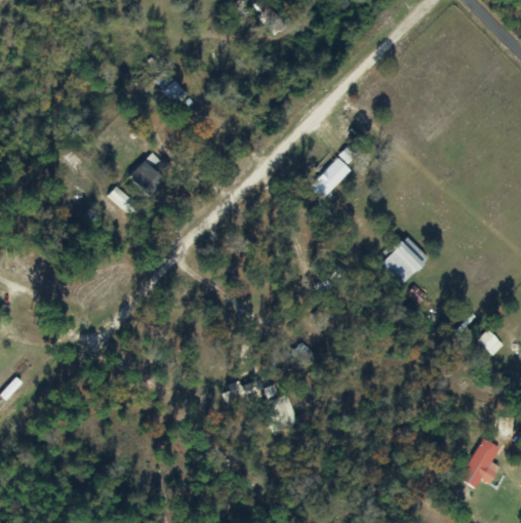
[(154,81),(176,106),(188,95),(166,71),(154,81)]
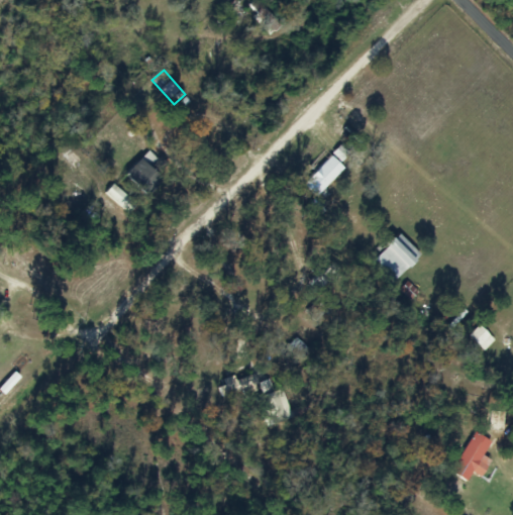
[(305,183),(317,195),(345,167),(333,155),(305,183)]
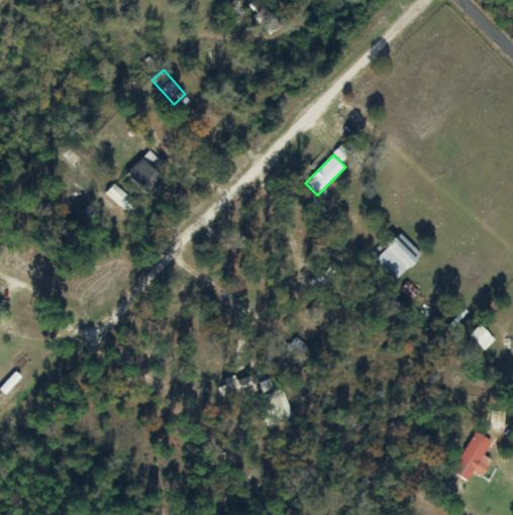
[(146,195),(159,176),(135,160),(122,179),(146,195)]
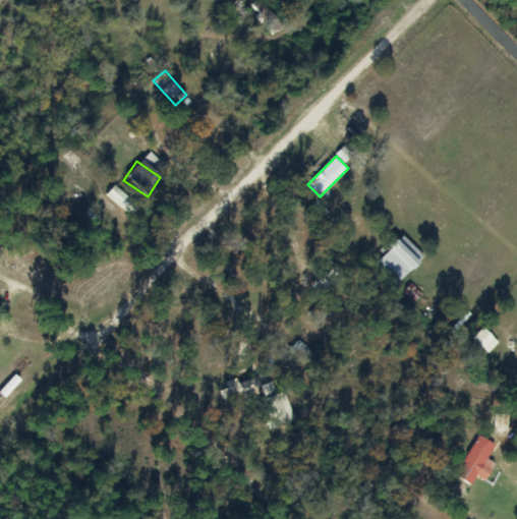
[(388,251),(375,265),(394,285),(423,257),(401,234),(386,248),(388,251)]
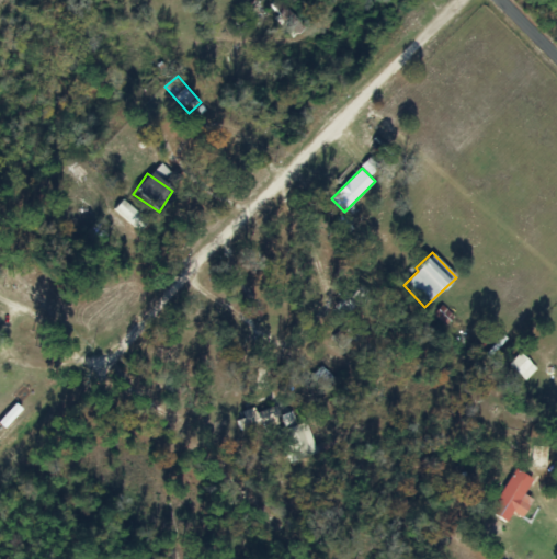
[(527,380),(538,368),(520,353),(510,365),(527,380)]
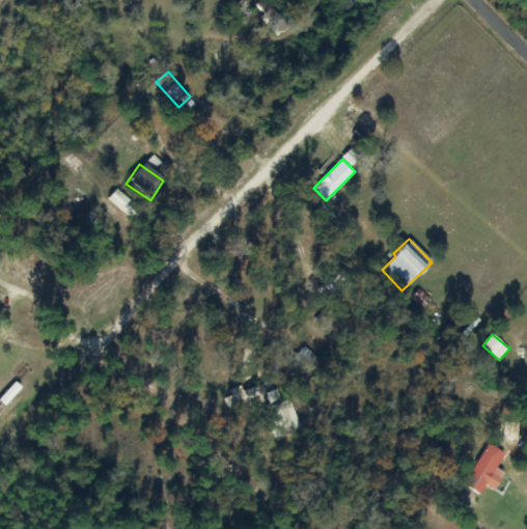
[(232,407),(265,393),(260,383),(228,396),(232,407)]
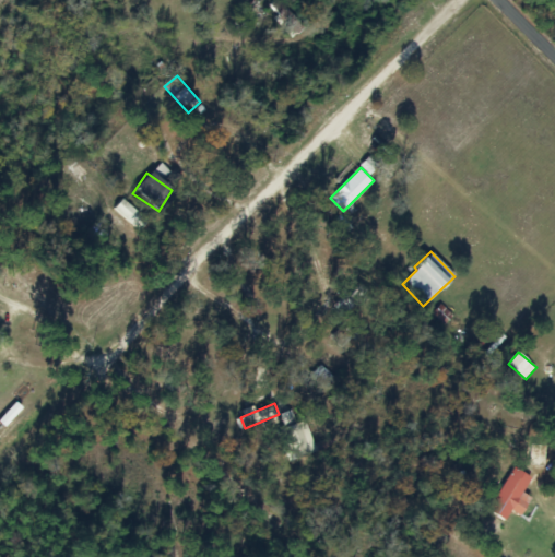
[(533,477),(517,466),(486,510),(504,521),(533,477)]
